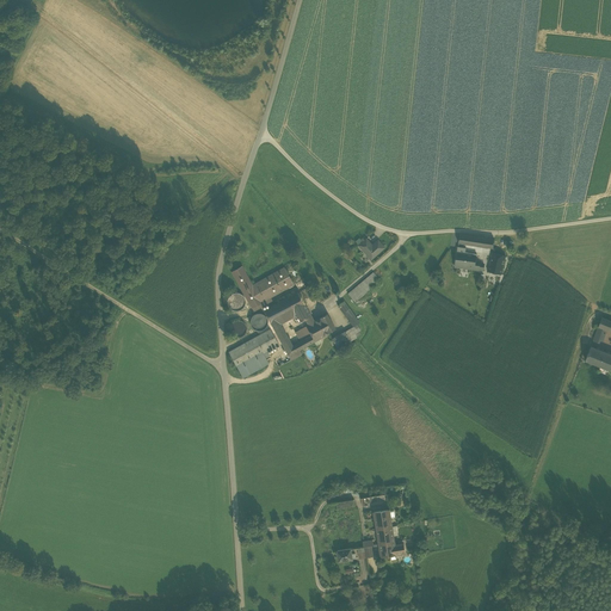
[(466,244),(477,246),(479,236),(460,234),(458,244),(466,244)]
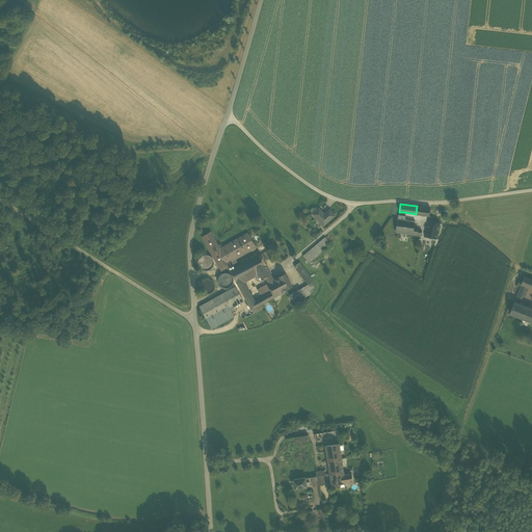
[(430,208),(421,207),(420,215),(429,216),(430,208)]
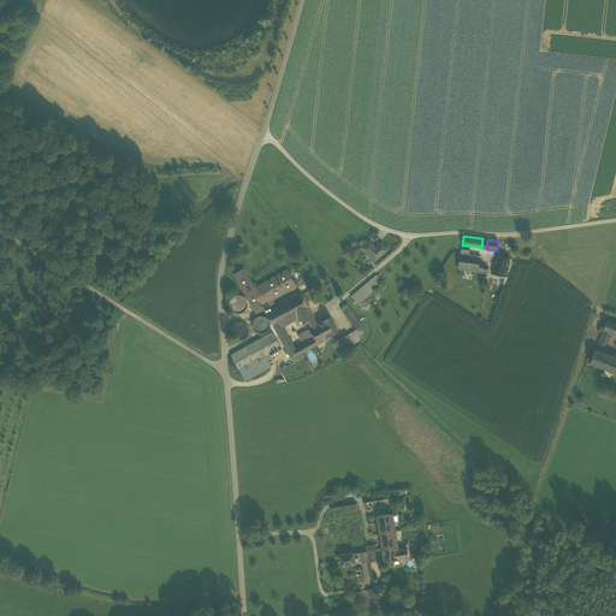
[(368,256),(373,261),(374,261),(388,250),(380,243),(374,248),(369,241),(362,247),(369,256),(368,256)]
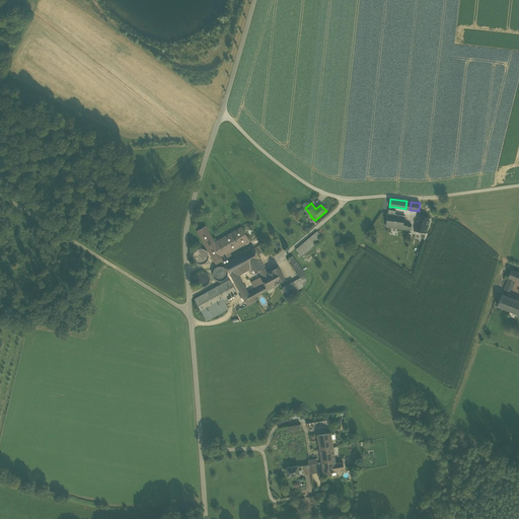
[(403,222),(404,216),(398,215),(397,216),(394,215),(395,209),(389,208),(387,220),(386,226),(411,230),(411,224),(408,224),(408,222),(403,222)]
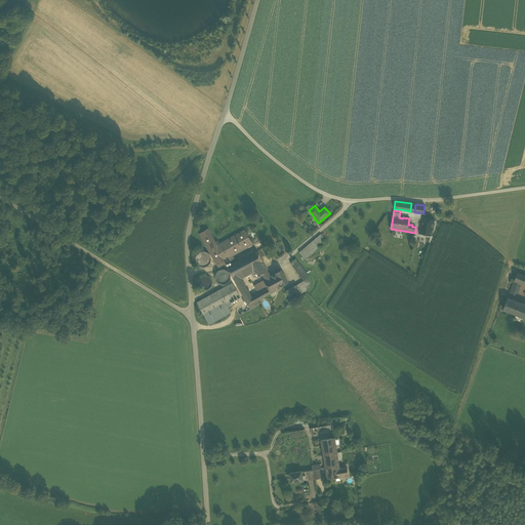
[(431,235),(435,220),(423,217),(421,225),(422,225),(421,228),(420,228),(419,232),(431,235)]
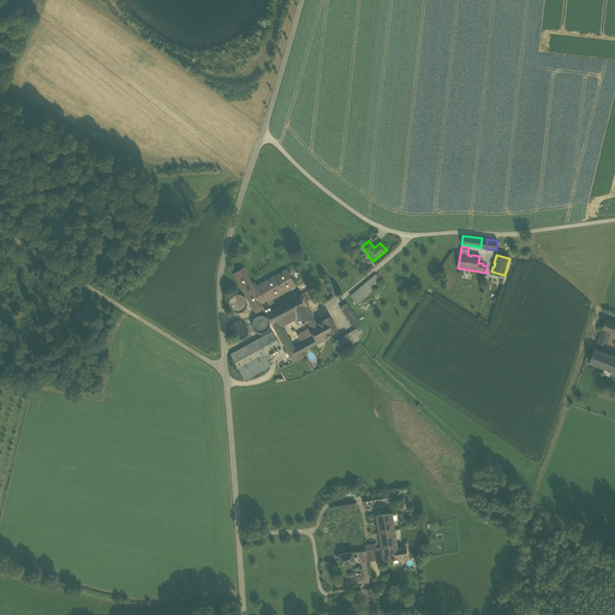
[(243,268),(233,274),(254,310),(263,304),(254,287),(243,268)]
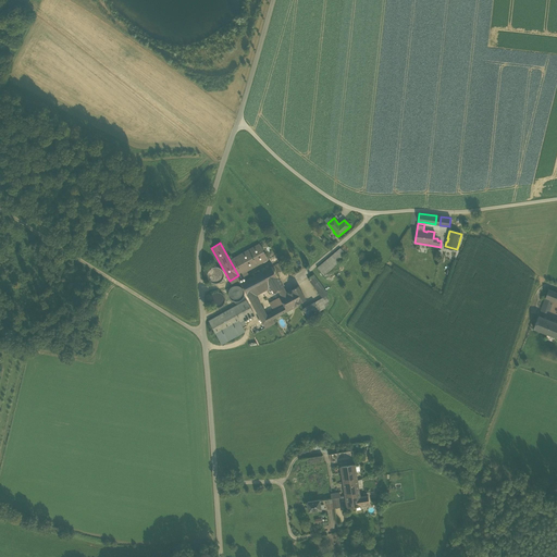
[(230,260),(238,275),(247,271),(268,260),(259,244),(230,260)]
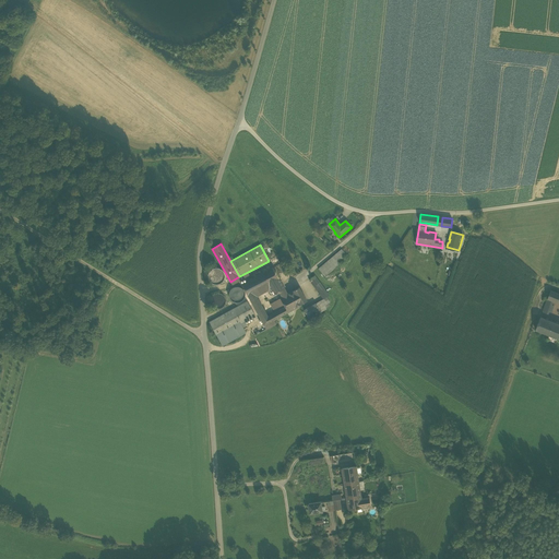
[(318,269),(322,274),(344,257),(346,254),(341,249),(318,269)]
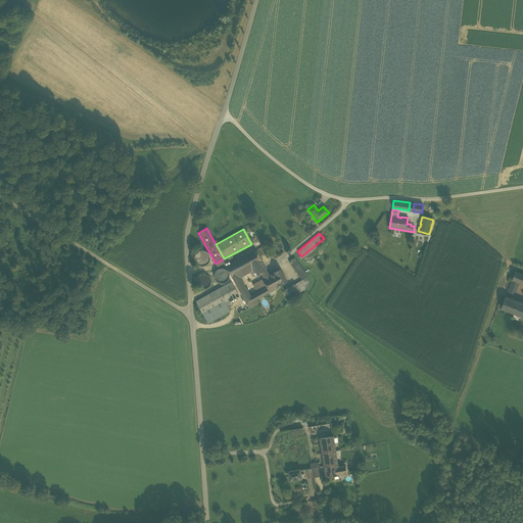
[(301,256),(303,258),(324,242),(322,240),(301,256)]
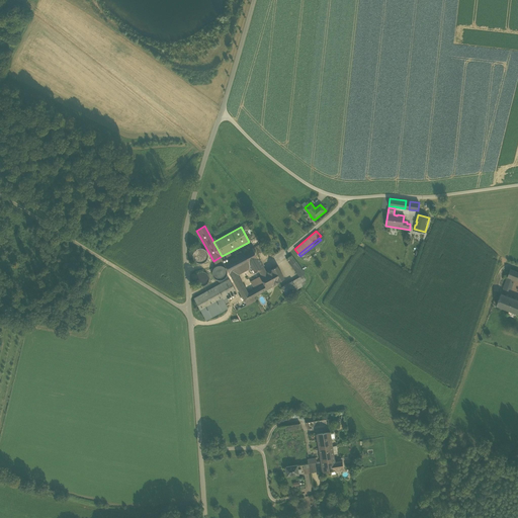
[(201,248),(198,248),(195,250),(193,252),(192,256),(193,259),(195,262),(198,263),(201,263),(204,262),(206,259),(207,256),(206,253),(204,250),(201,248)]
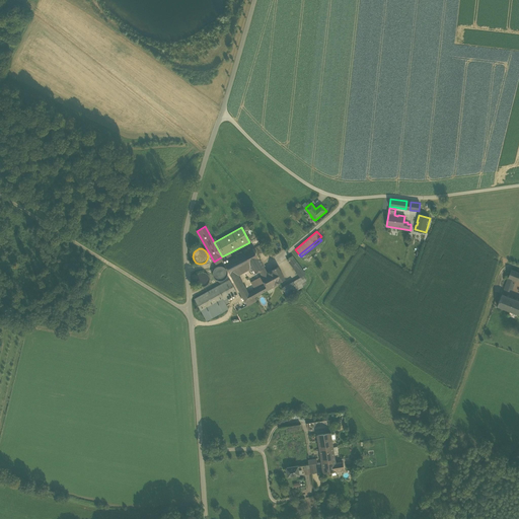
[(238,276),(250,269),(247,265),(258,258),(257,256),(253,248),(224,264),(239,291),(245,288),(238,276)]
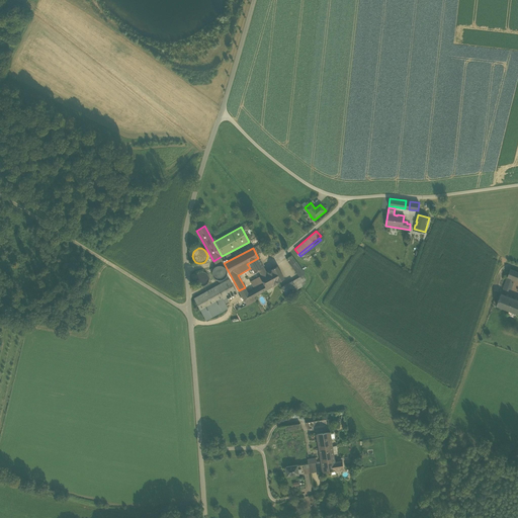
[(222,256),(213,261),(214,264),(231,255),(230,252),(222,256)]
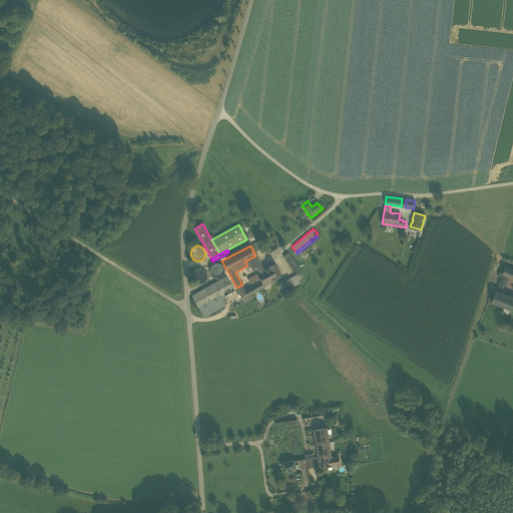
[(284,257),(297,274),(300,272),(302,271),(289,252),(284,257)]
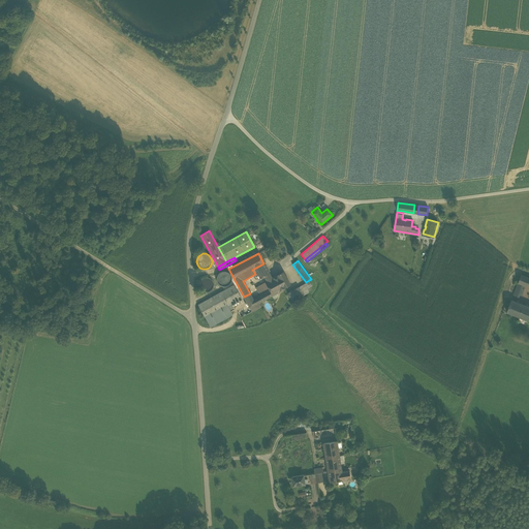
[(269,273),(263,263),(252,270),(255,274),(257,279),(258,279),(263,276),(269,273)]
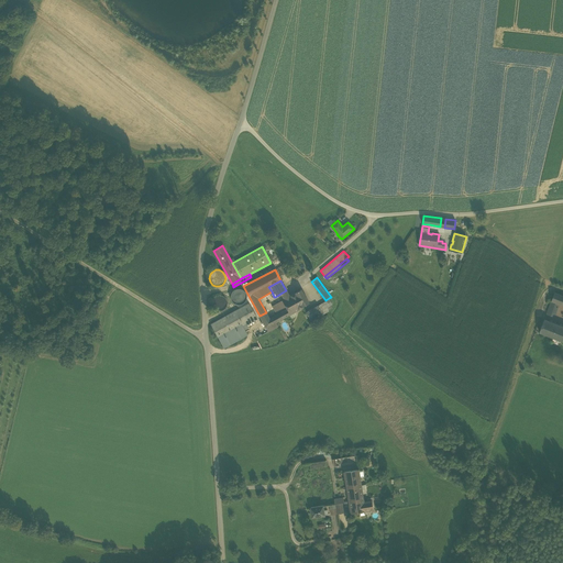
[(239,305),(241,304),(244,302),(245,300),(246,297),(245,294),(244,291),(242,289),(240,289),(236,289),(234,290),(232,293),(231,295),(231,298),(231,300),(233,302),(235,304),(239,305)]
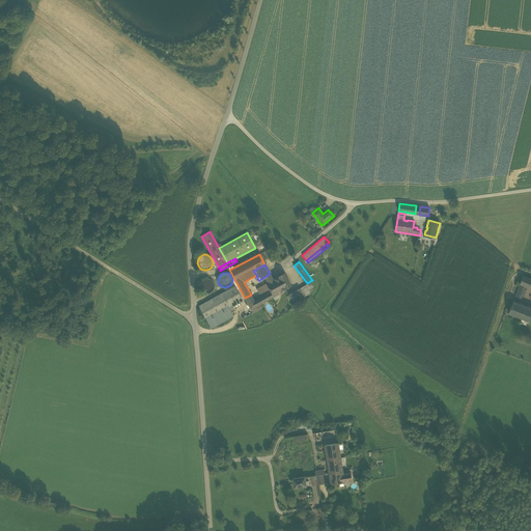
[(274,278),(281,292),(285,289),(285,288),(291,285),(284,273),(274,278)]
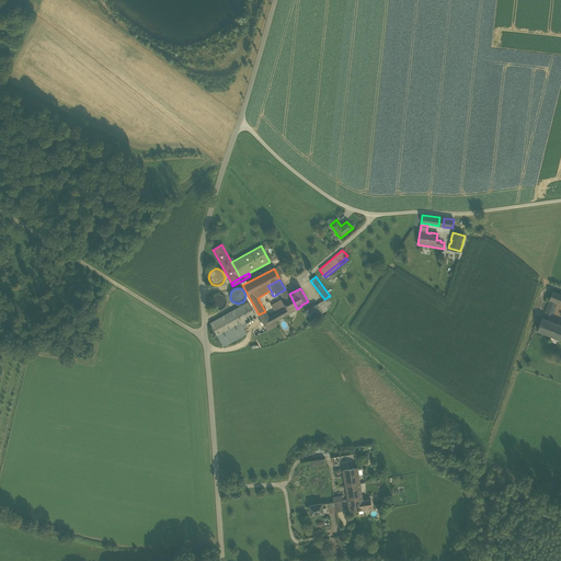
[(558,302),(560,304),(560,295),(552,292),(550,300),(558,302)]
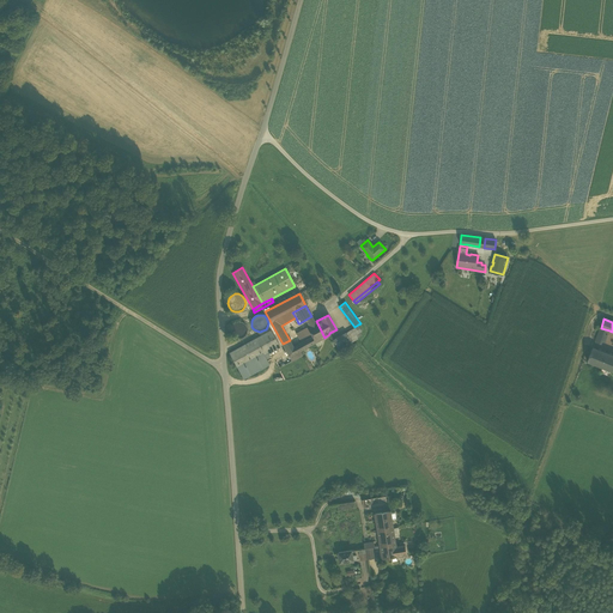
[(241,339),(242,338),(244,337),(247,334),(248,331),(247,327),(246,325),(243,322),(240,321),(237,321),(234,322),(231,325),(230,328),(230,332),(231,334),(235,338),(237,339),(241,339)]
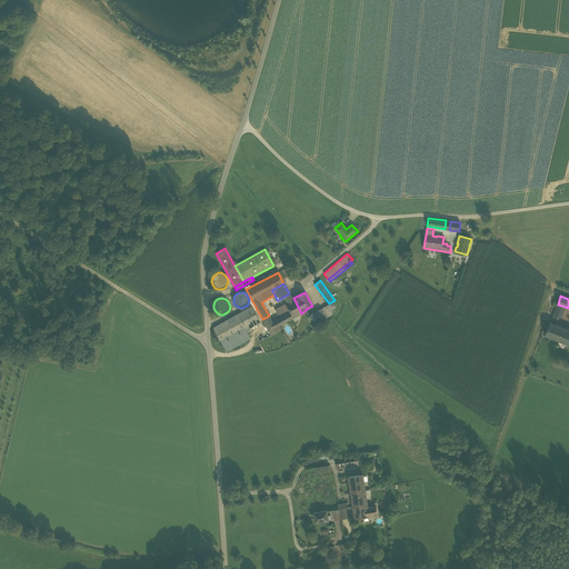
[(266,326),(269,331),(278,326),(292,318),(298,315),(301,313),(293,298),(292,299),(287,301),(285,302),(285,303),(290,312),(279,318),(272,322),(272,321),(266,326)]
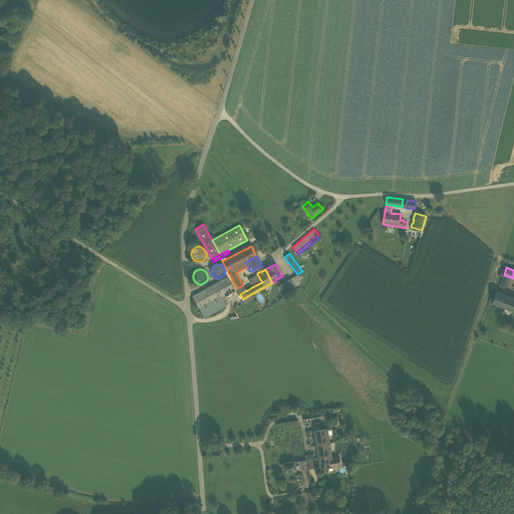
[(300,273),(293,277),(296,282),(302,278),(303,278),(300,273)]
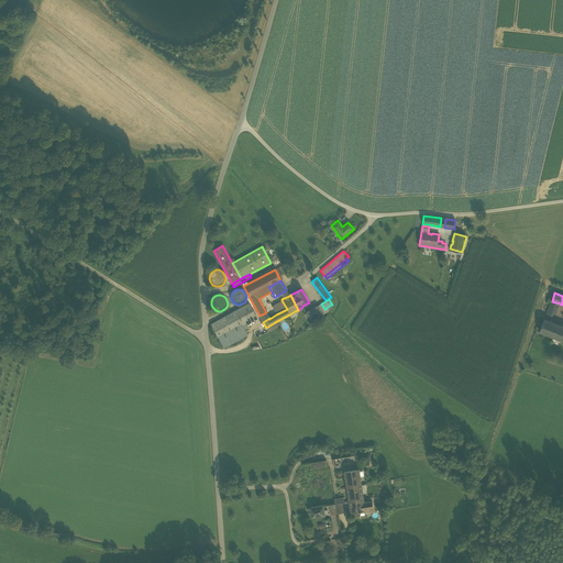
[(272,306),(276,315),(287,309),(282,300),(272,306)]
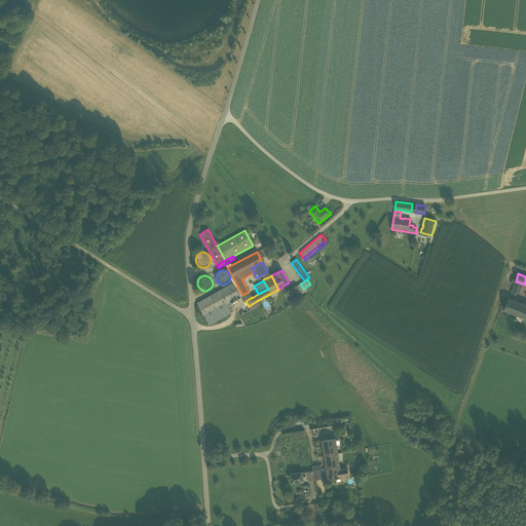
[(232,284),(227,286),(224,288),(221,290),(196,303),(203,316),(226,304),(230,302),(239,297),(232,284)]
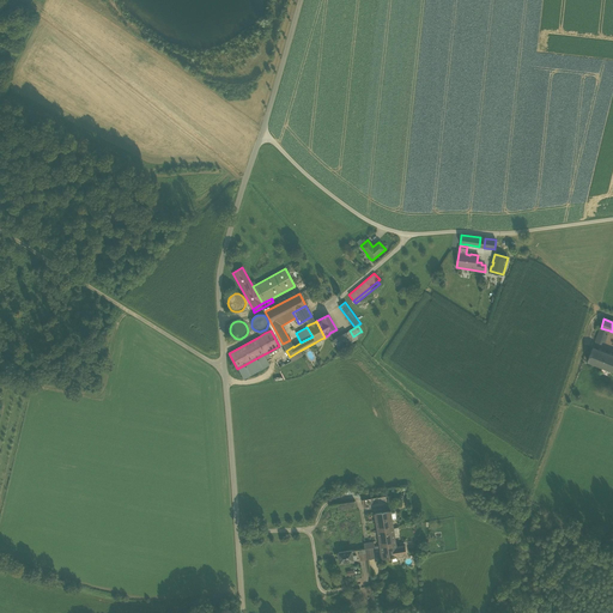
[(350,339),(352,343),(358,339),(357,338),(362,335),(360,332),(353,337),(350,339)]
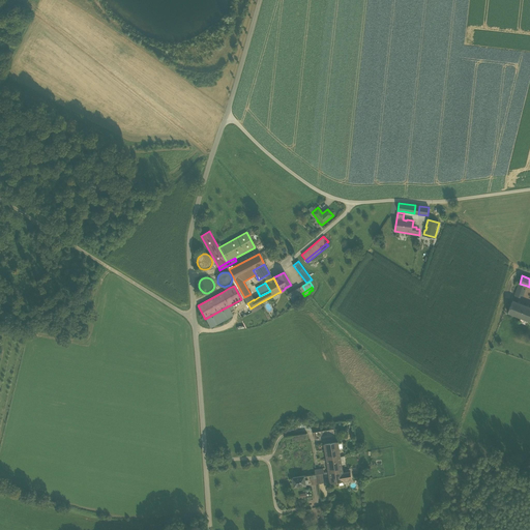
[(523,296),(525,290),(518,287),(516,293),(521,295),(523,296)]
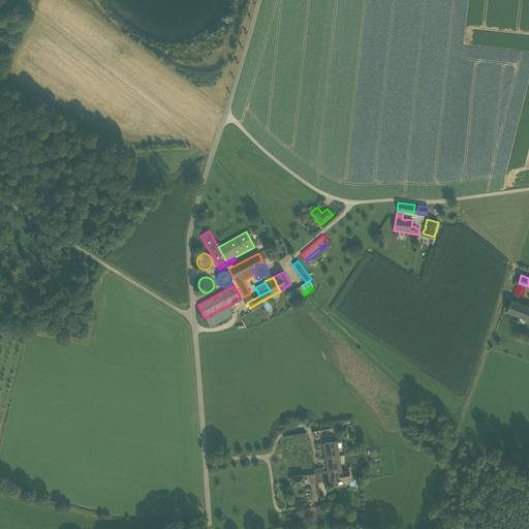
[(302,292),(299,287),(287,293),(292,302),(304,296),(302,292)]
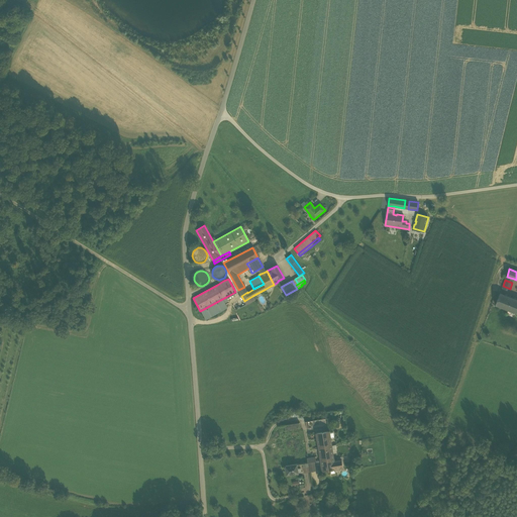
[(241,296),(247,292),(244,287),(238,290),(241,296)]
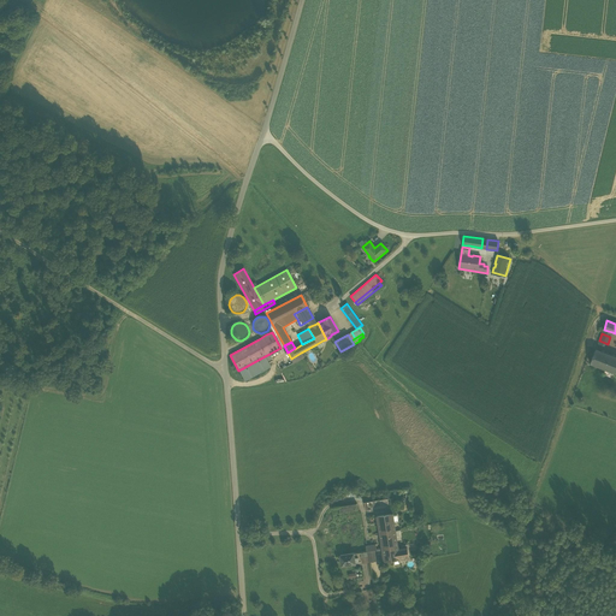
[(591,363),(615,373),(615,356),(596,349),(591,363)]
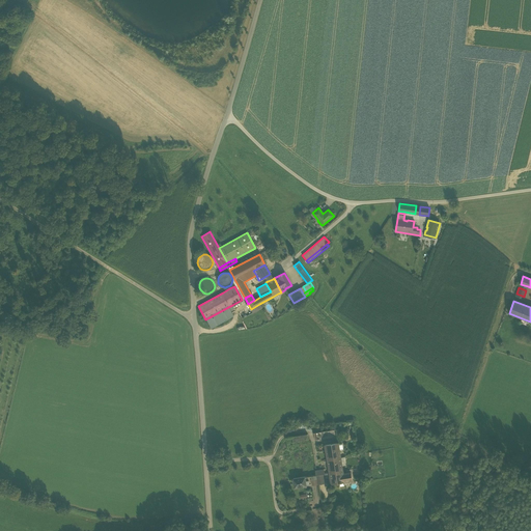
[(262,308),(259,304),(251,309),(253,313),(262,308)]
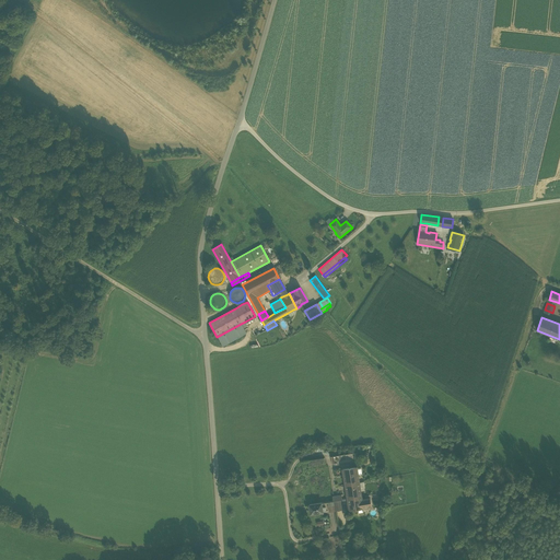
[(243,327),(241,324),(217,337),(222,347),(246,334),(243,327)]
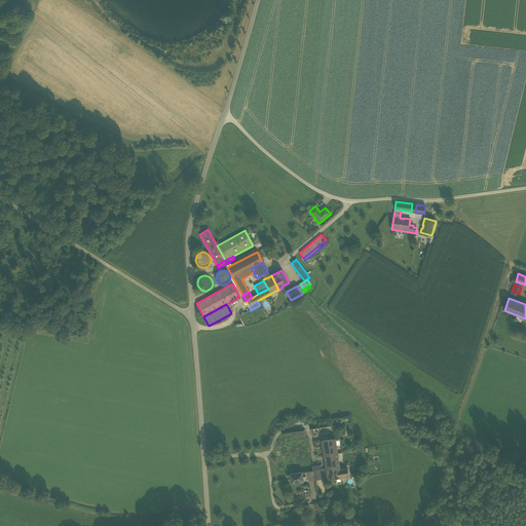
[(304,429),(292,431),(285,434),(285,439),(293,437),(293,438),(305,436),(304,429)]
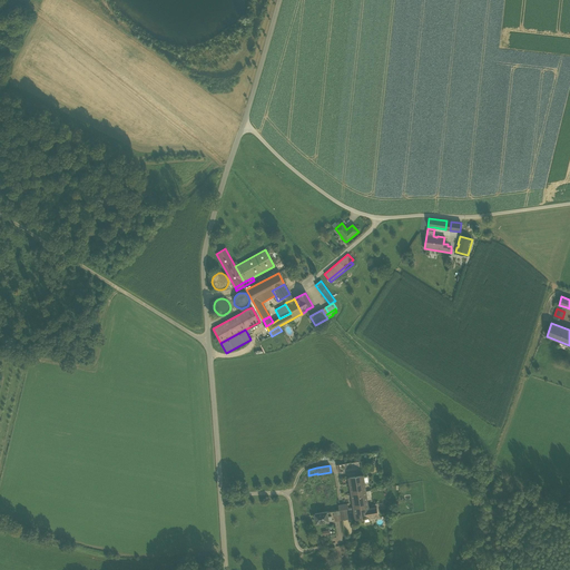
[(350,478),(356,519),(377,516),(376,507),(369,509),(363,475),(350,478)]
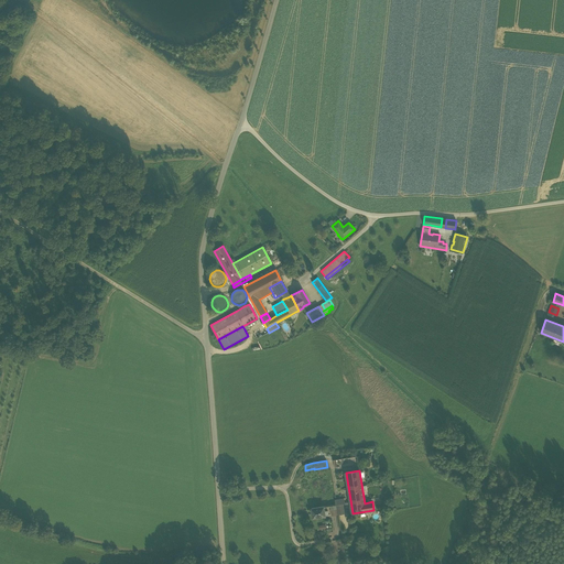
[(312,508),(313,518),(326,516),(324,508),(324,507),(312,508)]
